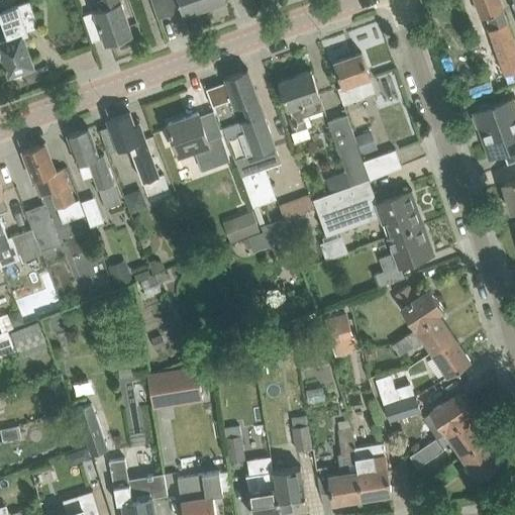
[(131,35),(118,0),(97,0),(101,9),(92,12),(104,45),(131,35)]
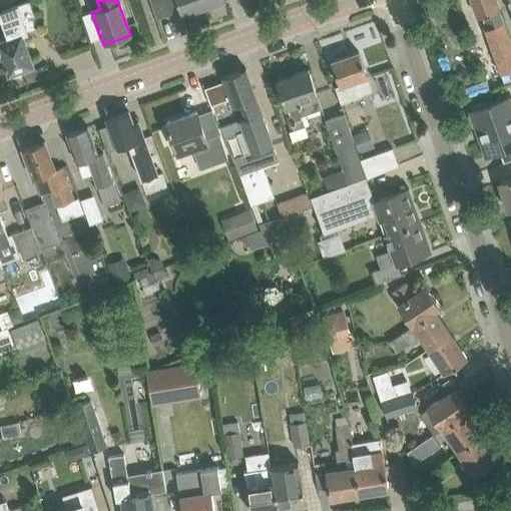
[(174,0),(180,17),(201,10),(197,0),(174,0)]
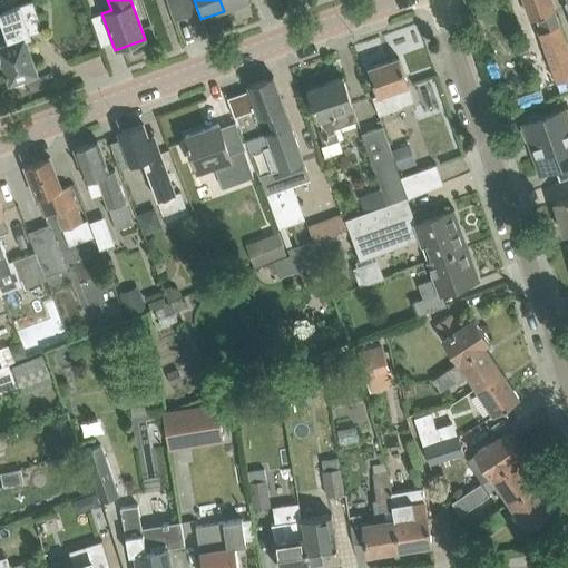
[(219,0),(224,11),(248,2),(247,0),(219,0)]
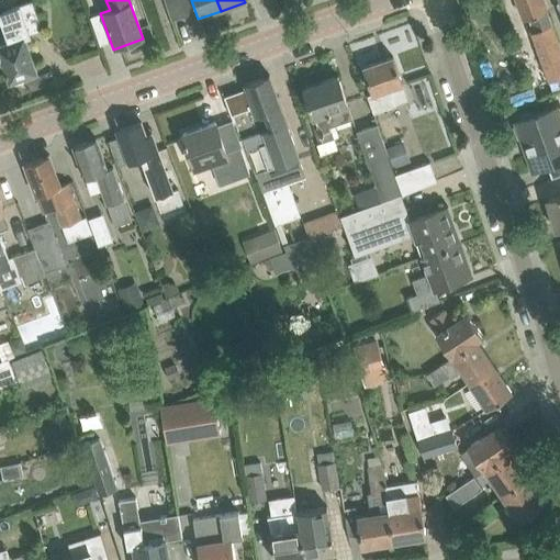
[(559,89),(559,53),(540,0),(514,0),(522,20),(527,19),(532,32),(529,33),(551,92),(559,89)]
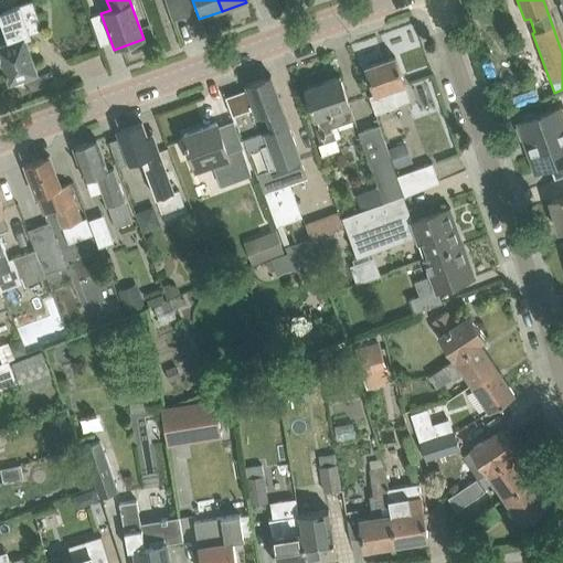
[(0,60),(8,83),(10,82),(14,85),(23,82),(24,76),(35,73),(23,39),(41,32),(31,3),(0,13),(0,22),(8,43),(0,45),(0,60)]
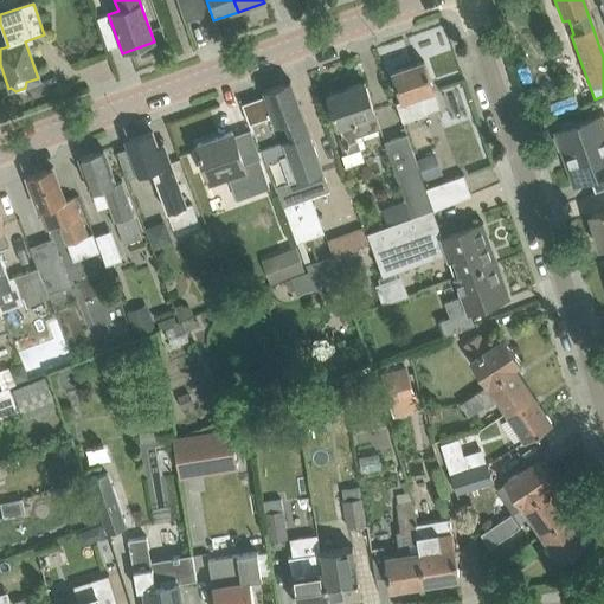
[(399,103),(394,104),(400,122),(425,114),(419,97),(432,92),(422,63),(390,75),(399,103)]
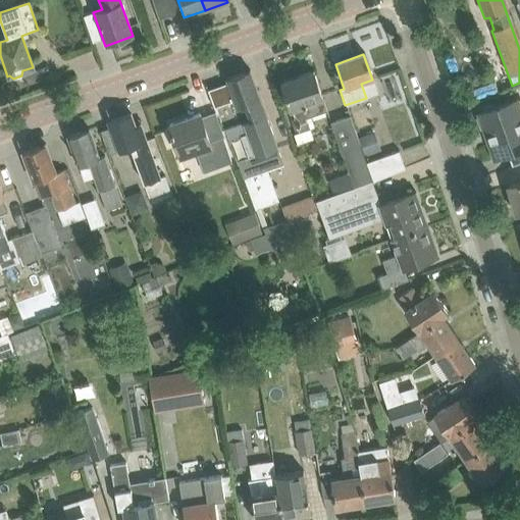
[(248,122),(223,132),(226,140),(227,142),(239,138),(245,135),(268,125),(255,91),(248,71),(225,80),(232,99),(237,111),(243,109),(248,122)]
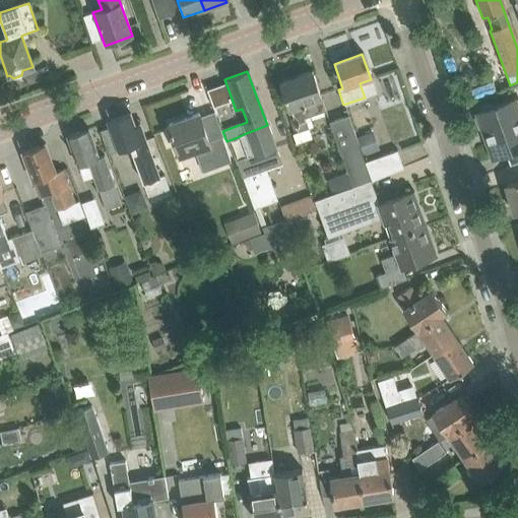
[(279,82),(285,102),(297,133),(312,127),(308,117),(324,111),(311,72),(279,82)]
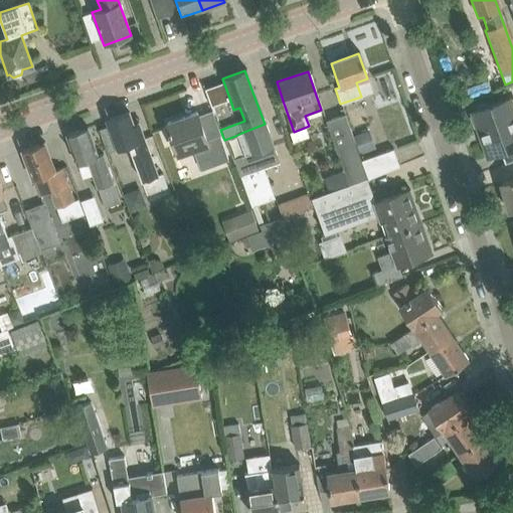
[(469,118),(473,129),(476,129),(482,144),(484,143),(489,157),(512,147),(512,113),(508,99),(486,107),(484,105),(474,109),(473,112),(470,113),(471,116),(469,118)]
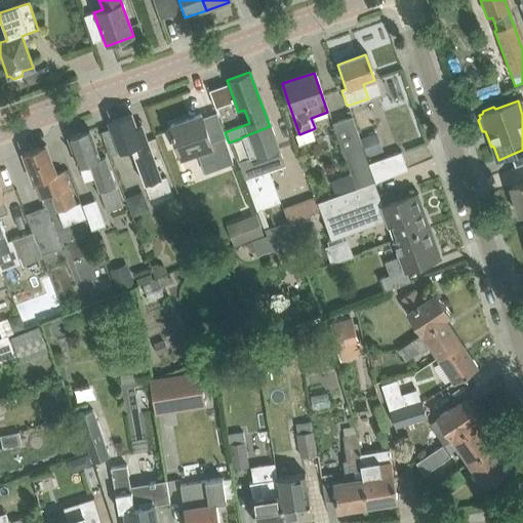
[(152,208),(170,201),(167,194),(169,193),(158,160),(153,162),(147,147),(139,127),(135,129),(130,116),(108,124),(119,154),(130,150),(152,208)]
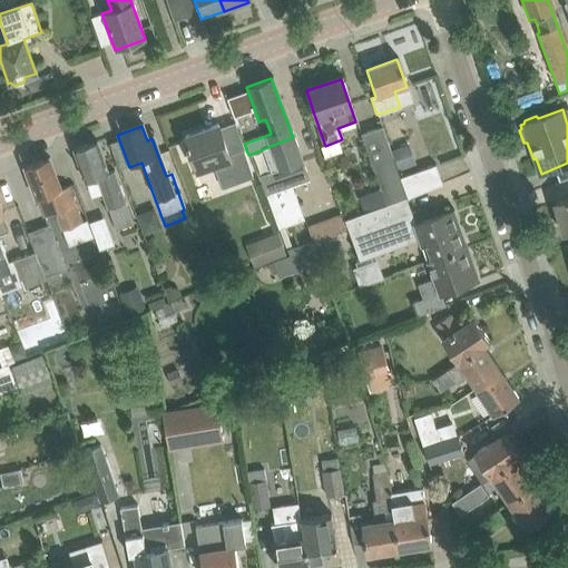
[(186,146),(186,149),(187,148),(196,173),(213,167),(222,191),(252,179),(243,153),(228,157),(217,126),(184,137),(186,146)]
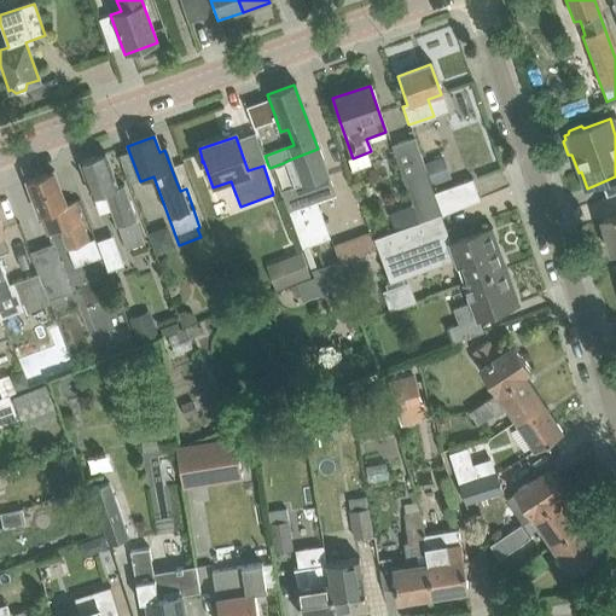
[(418,225),(440,216),(441,216),(433,192),(433,193),(412,138),(390,146),(418,225)]
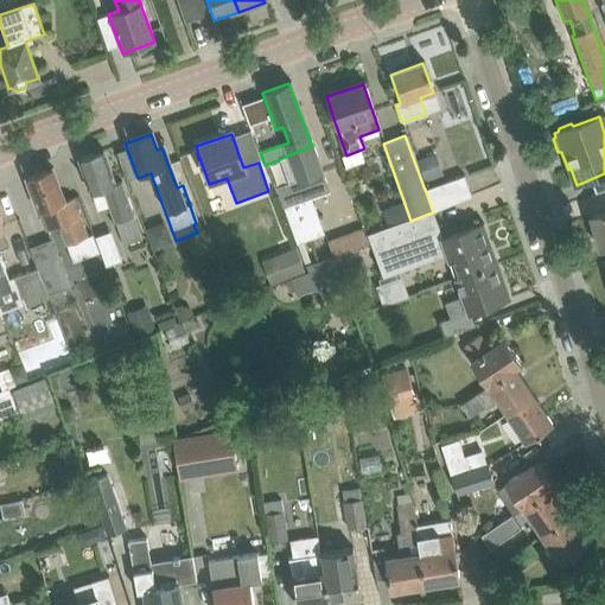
[(286,185),(275,189),(284,211),(291,230),(318,220),(311,202),(330,195),(312,146),(285,157),(278,160),(286,185)]
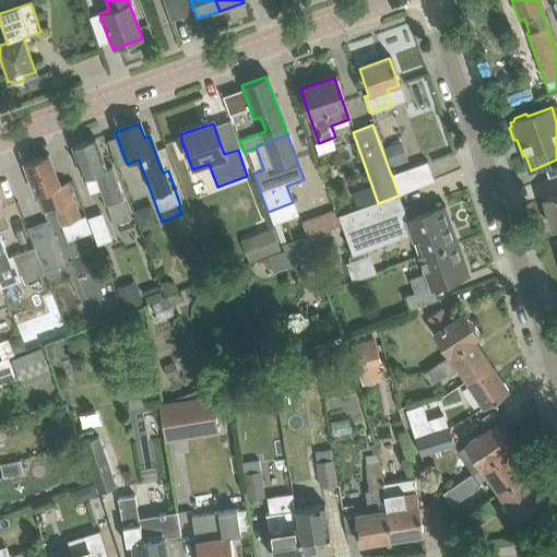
[(94,175),(113,228),(129,222),(110,168),(105,170),(94,140),(71,147),(82,179),(94,175)]
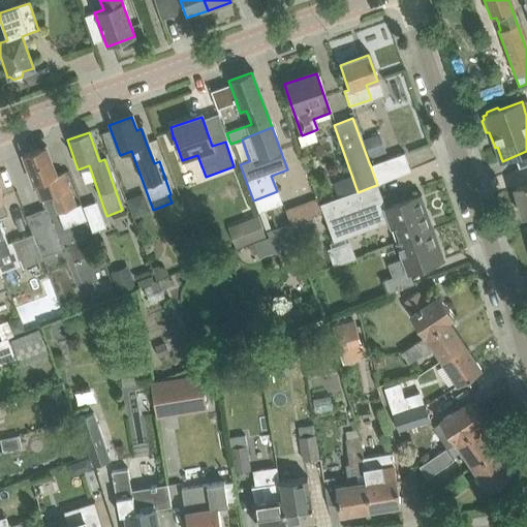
[(374,135),(361,140),(367,156),(380,151),(374,135)]
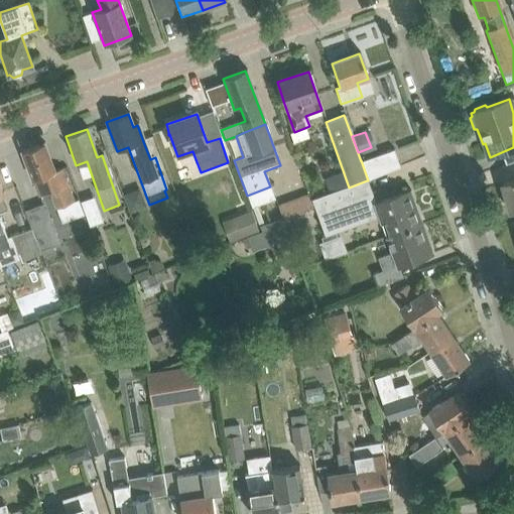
[(43,144),(21,152),(32,181),(37,194),(48,190),(54,209),(72,202),(60,170),(53,172),(43,144)]
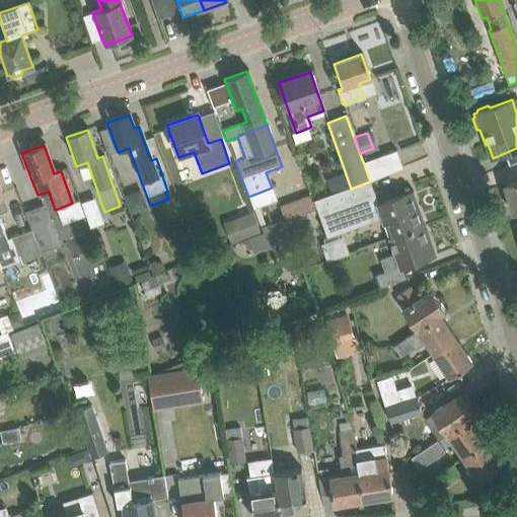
[(402,170),(394,150),(363,161),(370,181),(402,170)]
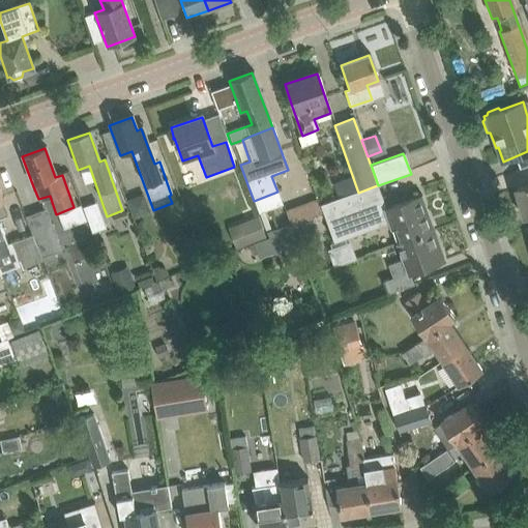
[(388,225),(397,245),(432,233),(419,198),(385,210),(377,185),(358,193),(319,206),(333,243),(344,239),(344,240),(388,225)]
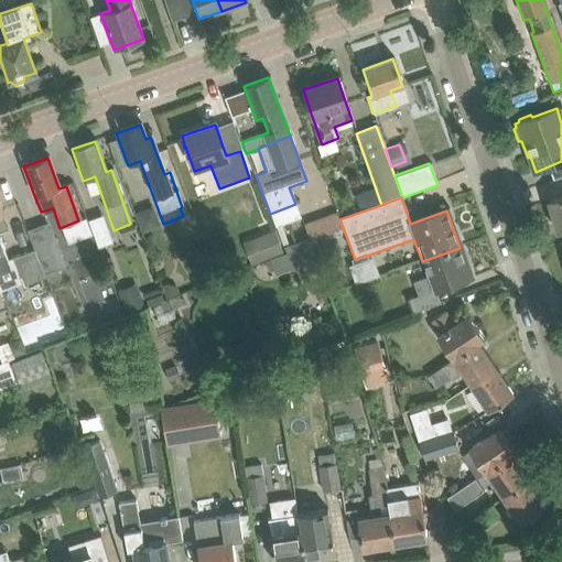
[(561,197),(547,202),(557,233),(561,230),(561,197)]
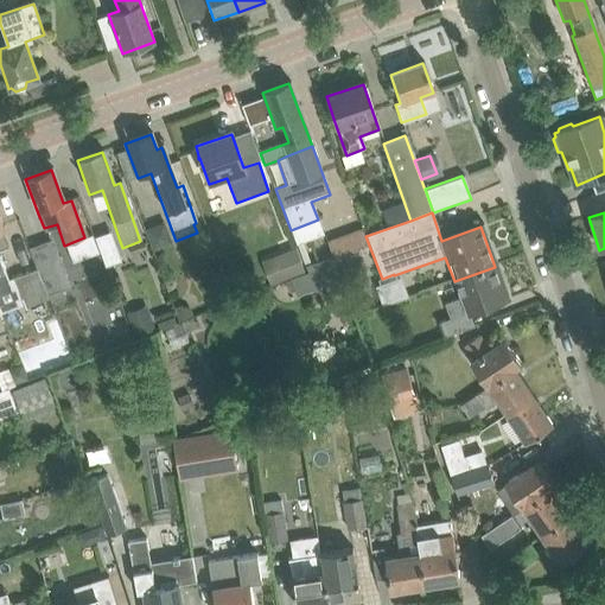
[(0,310),(20,304),(21,306),(46,295),(36,271),(11,280),(7,281),(4,272),(0,261),(0,249),(7,247),(2,231),(4,231),(0,222),(0,310)]
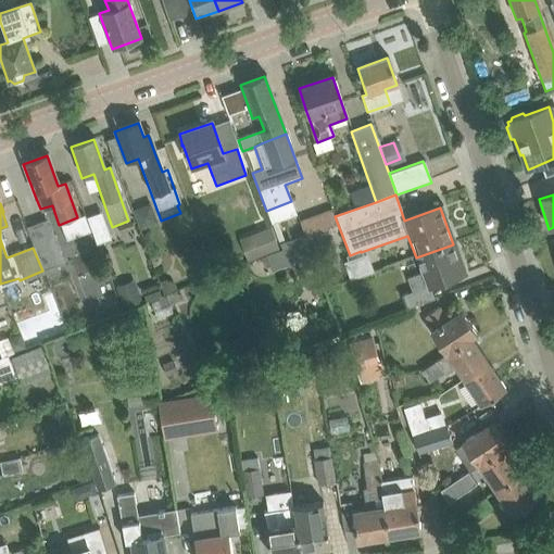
[(26,229),(33,248),(42,271),(61,264),(60,262),(46,223),(26,229)]
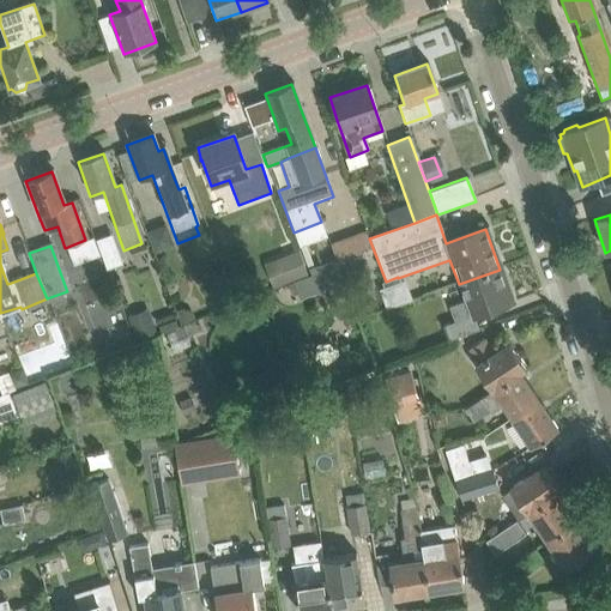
[(298,253),(284,258),(291,282),(306,277),(298,253)]
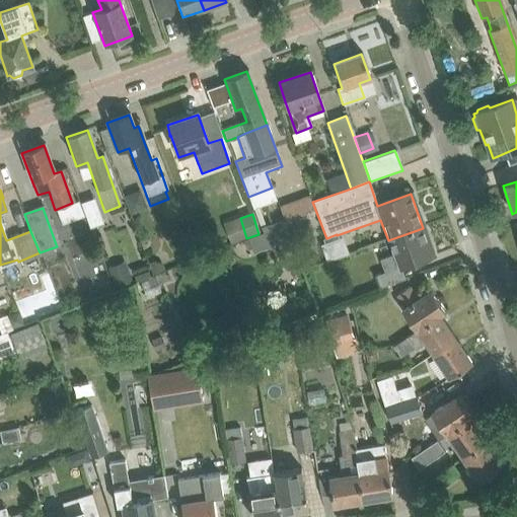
[(259,234),(246,238),(251,252),(301,235),(294,214),(260,226),(262,233),(259,234)]
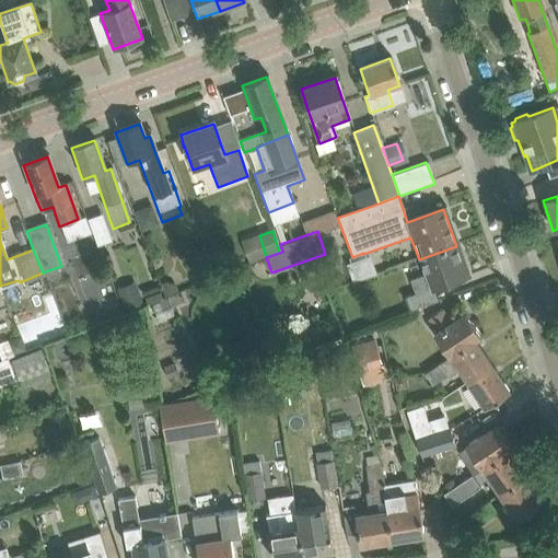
[(432,289),(467,276),(456,246),(419,259),(425,276),(408,281),(414,294),(404,298),(408,311),(436,301),(432,289)]
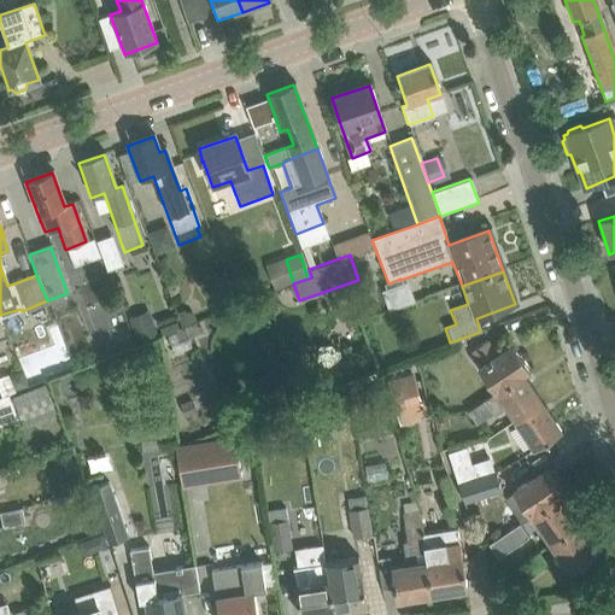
[(406,277),(415,300),(427,297),(419,274),(406,277)]
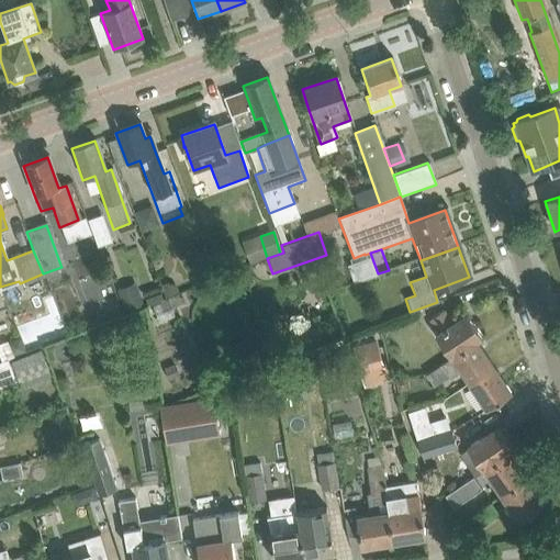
[(208,261),(190,268),(196,284),(213,278),(208,261)]
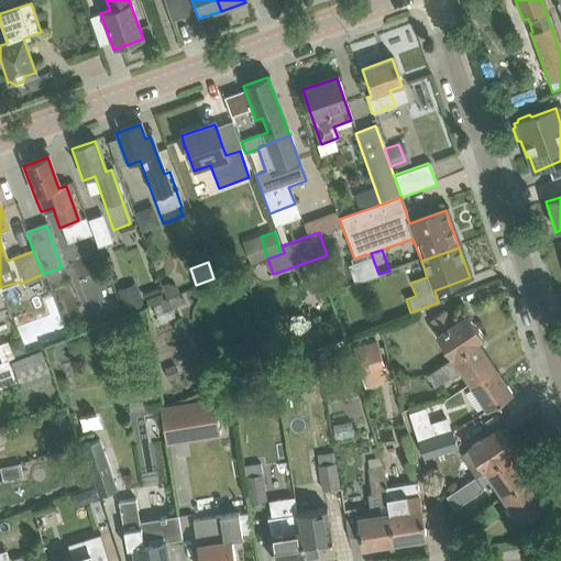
[(176,287),(166,282),(160,284),(165,298),(176,287)]
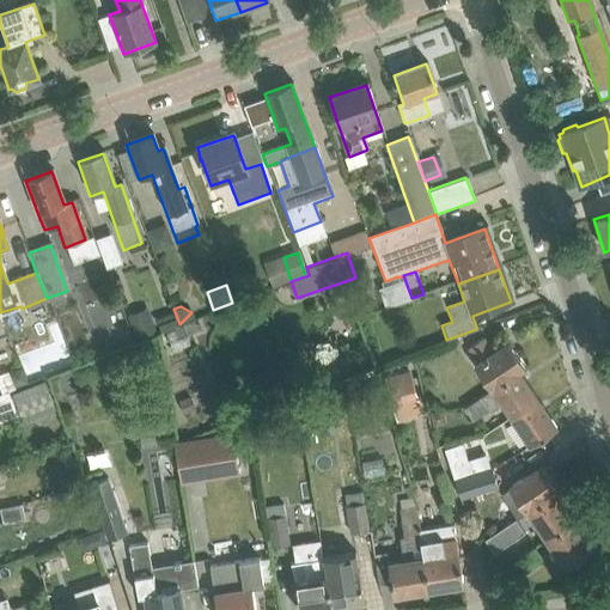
[(154,333),(146,310),(126,317),(134,340),(154,333)]
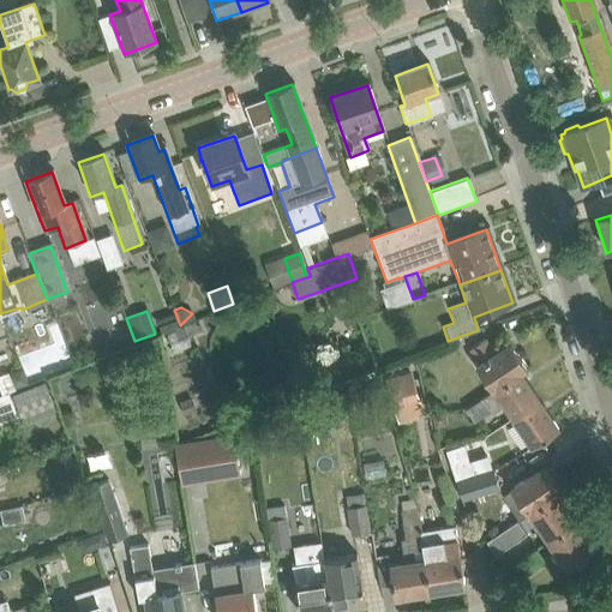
[(181,328),(165,335),(172,352),(189,346),(181,328)]
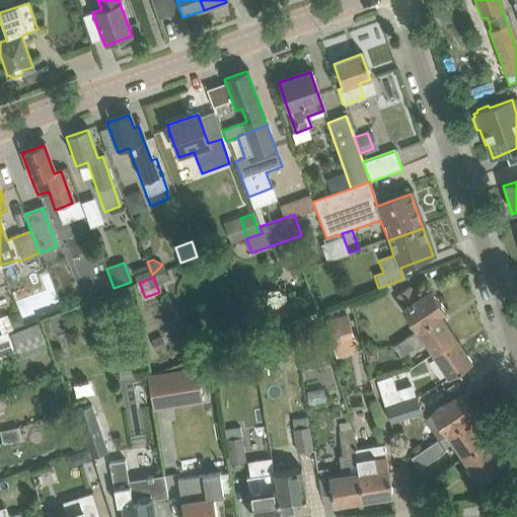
[(405,308),(401,310),(416,333),(439,316),(444,312),(430,291),(417,299),(409,288),(396,296),(405,308)]
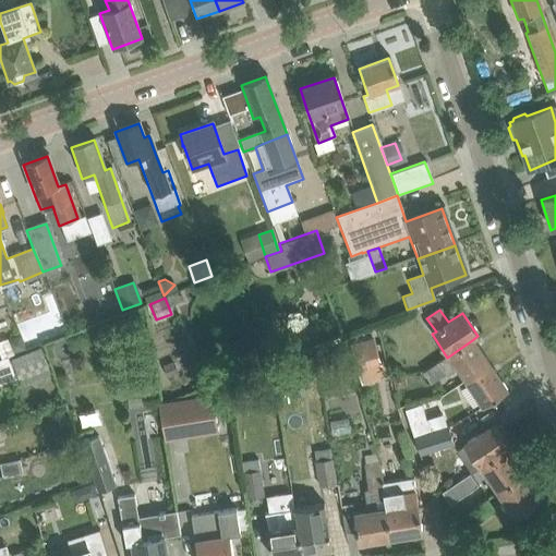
[(446,378),(458,371),(464,382),(488,364),(472,340),(447,358),(423,374),(431,385),(444,376),(446,378)]
